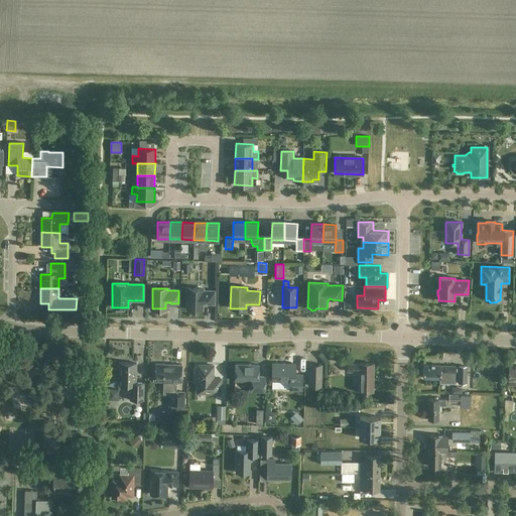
[(204,288),(187,288),(186,309),(194,309),(195,311),(200,311),(201,309),(203,309),(203,303),(214,304),(215,291),(204,290),(204,288)]
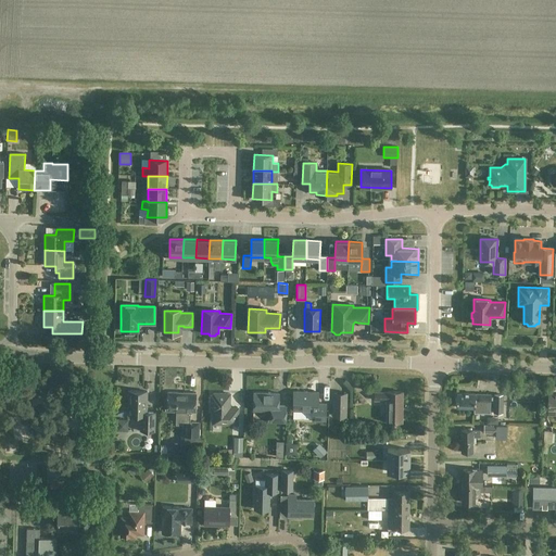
[(128,391),(128,415),(141,415),(140,431),(154,432),(155,413),(147,413),(147,392),(128,391)]
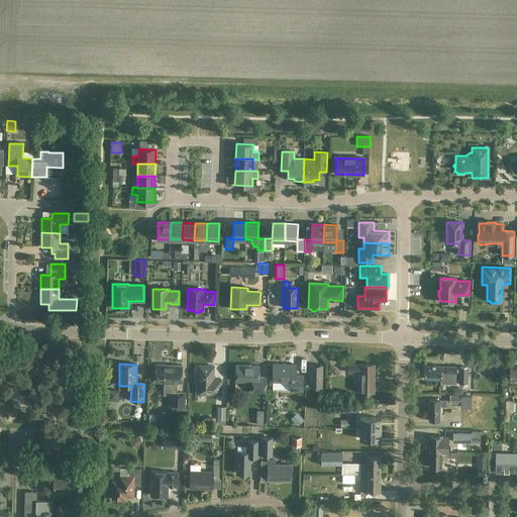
[(360,365),(348,365),(347,373),(359,373),(359,392),(374,392),(375,364),(360,364),(360,365)]
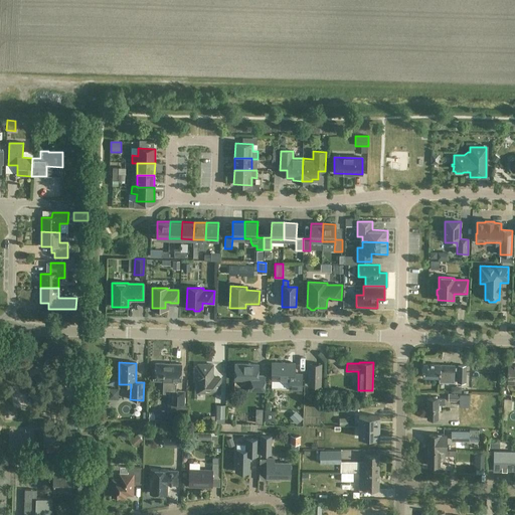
[(163,394),(170,394),(169,404),(184,405),(185,395),(176,394),(176,381),(181,381),(181,364),(155,363),(155,381),(163,381),(163,394)]
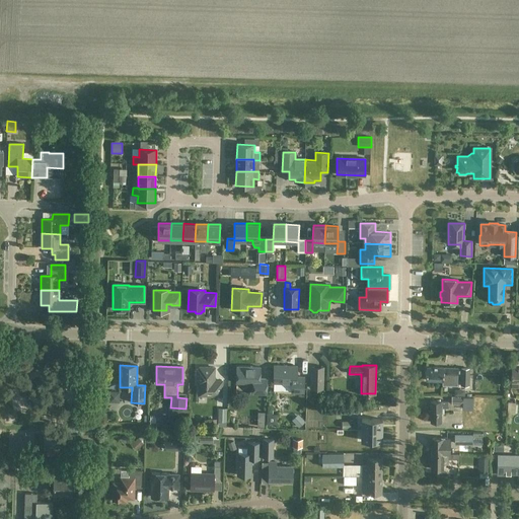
[(237,366),(236,382),(252,383),(252,393),(267,394),(267,379),(260,379),(261,367),(237,366)]
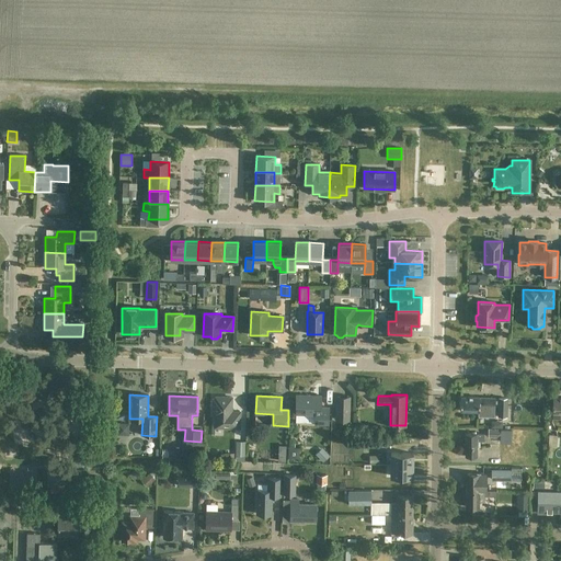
[(296,396),(296,413),(316,414),(316,423),(328,424),(329,408),(321,408),(321,396),(296,396)]
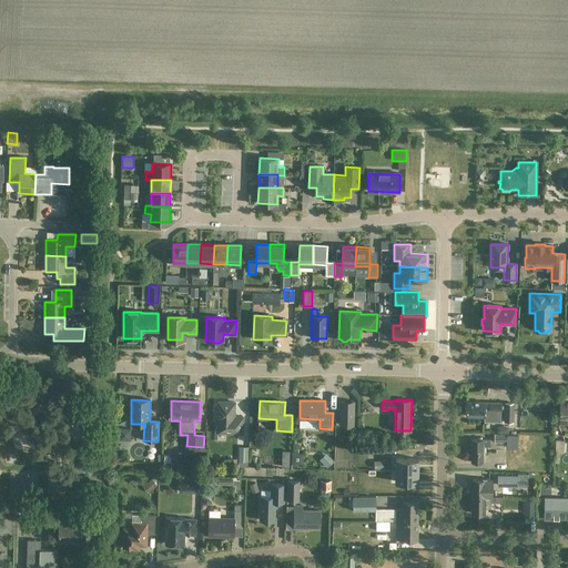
[(466,416),(485,417),(484,422),(499,422),(499,411),(500,403),(485,403),(485,402),(466,401),(466,416)]
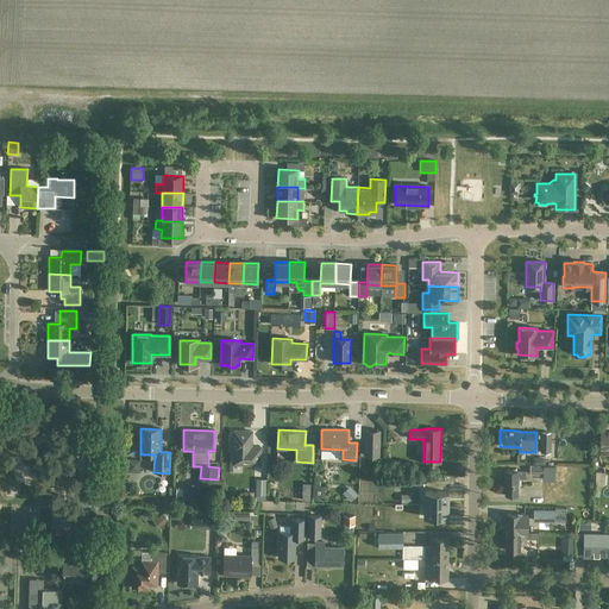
[(232,433),(231,451),(233,451),(233,464),(261,465),(261,451),(251,451),(252,432),(234,431),(234,433),(232,433)]
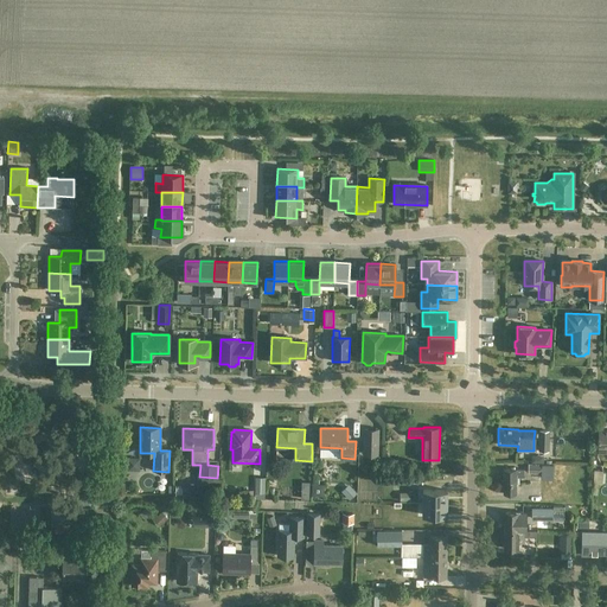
[(378,429),(364,429),(364,454),(377,454),(378,429)]
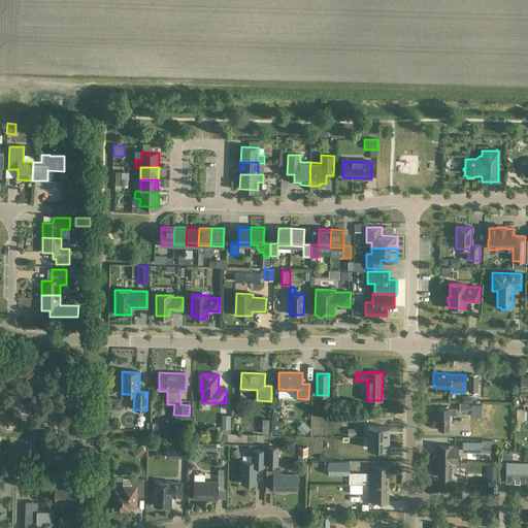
[(475,404),(460,403),(459,413),(470,413),(470,411),(474,411),(475,404)]
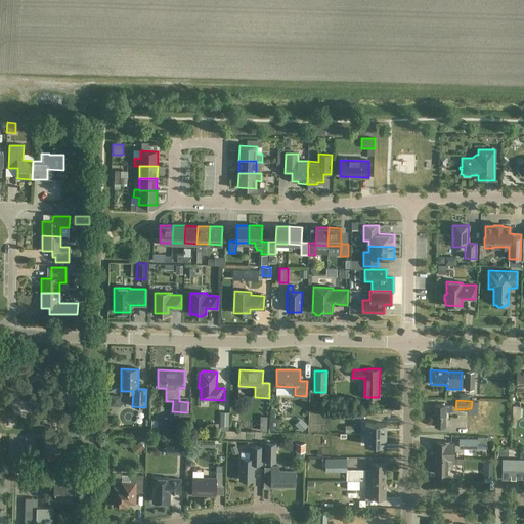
[(448,404),(434,404),(434,426),(445,426),(445,417),(448,417),(448,410),(452,410),(452,404),(448,404)]
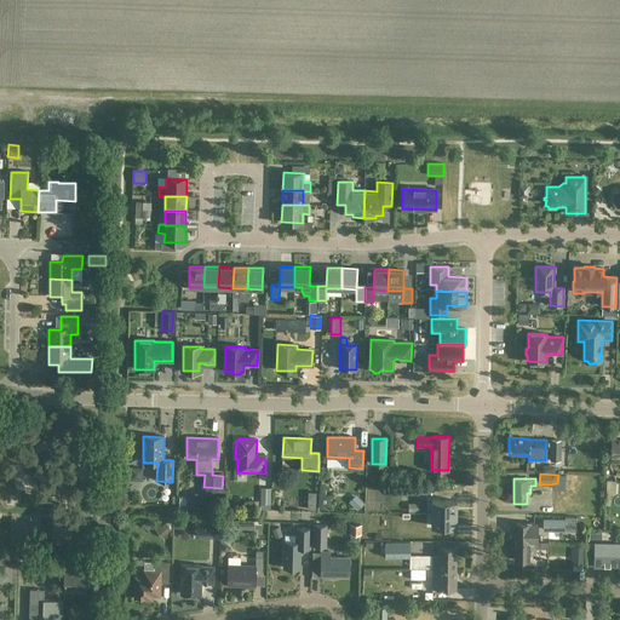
[(431,500),(431,514),(457,514),(457,500),(431,500)]
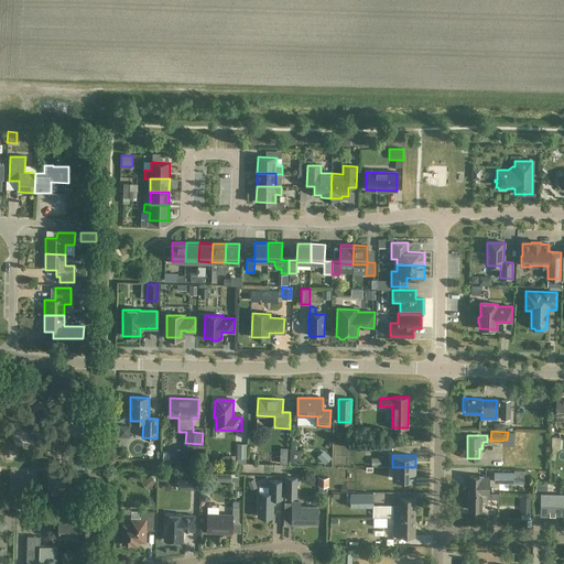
[(392,467),(392,478),(415,479),(415,467),(392,467)]
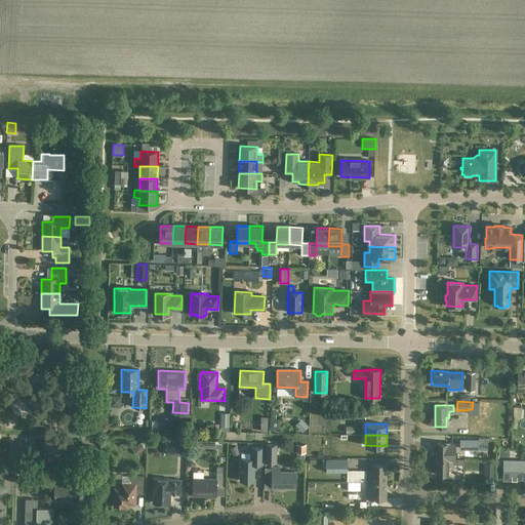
[(479,448),(479,440),(459,440),(459,448),(479,448)]
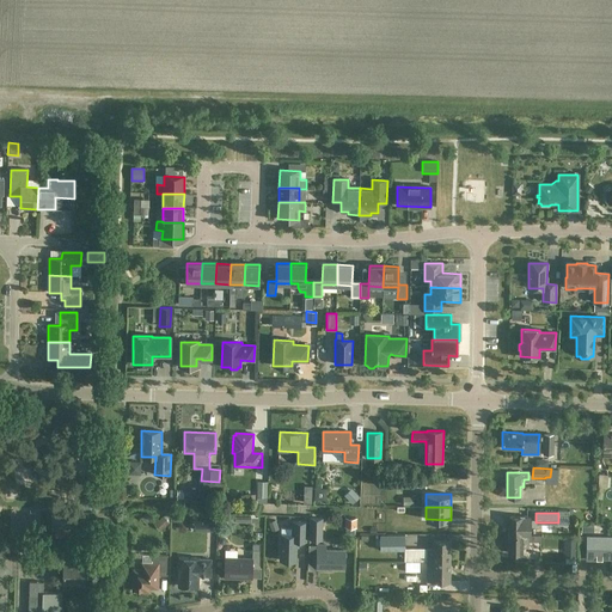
[(89,531),(89,514),(51,514),(51,531),(89,531)]
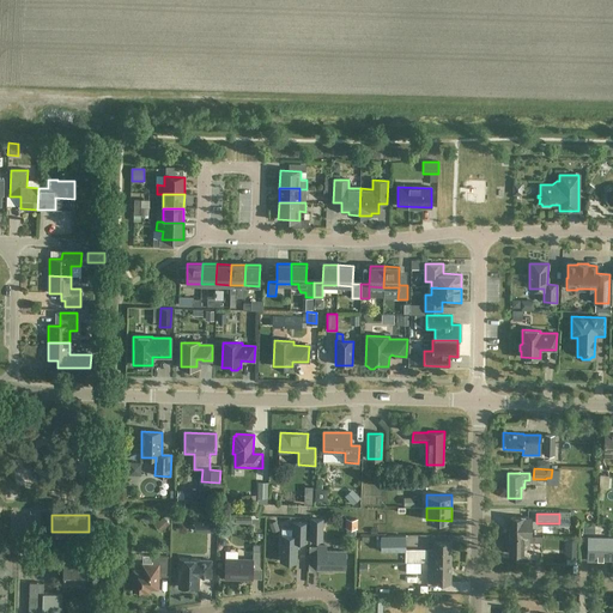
[(498,535),(509,534),(508,516),(497,517),(498,535)]
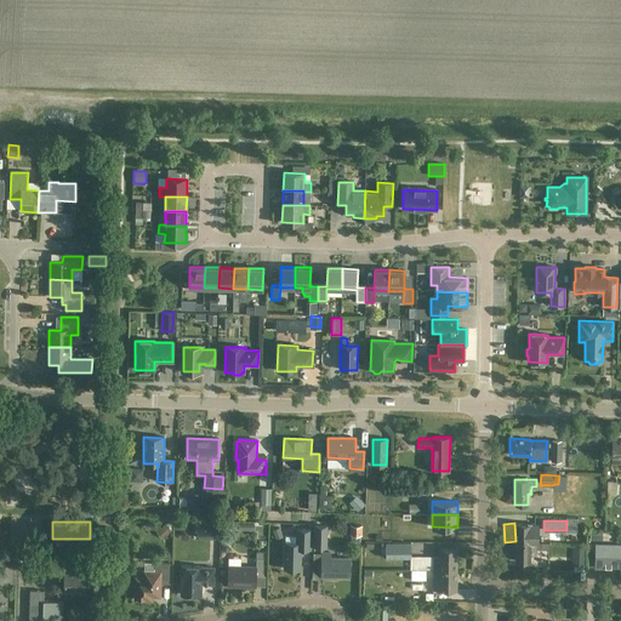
[(216,524),(195,524),(195,539),(216,539),(216,524)]
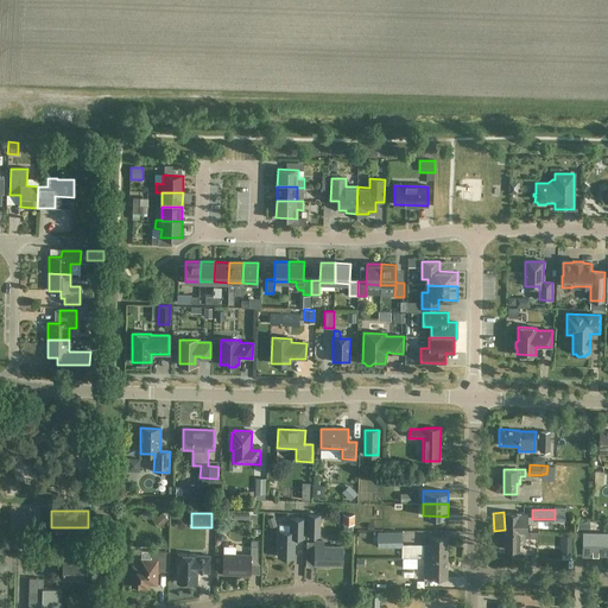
[(506,513),(505,532),(526,532),(527,532),(527,513),(506,513)]
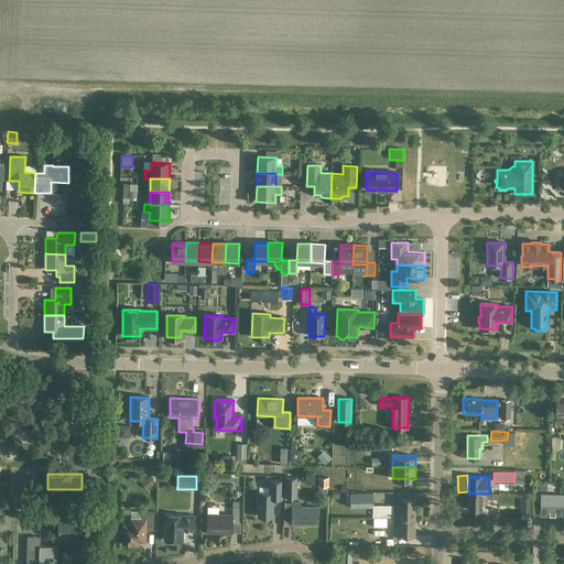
[(285,477),(285,497),(296,497),(297,478),(285,477)]
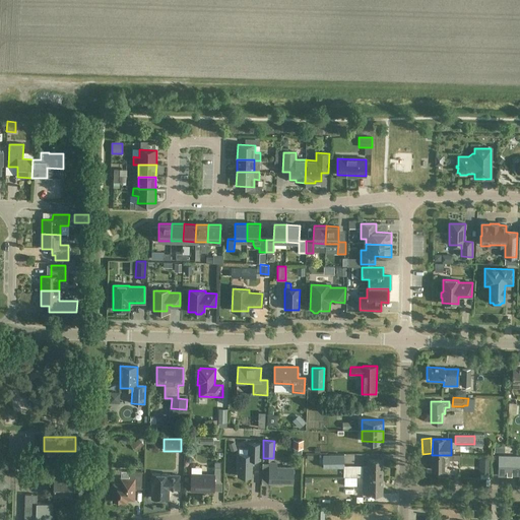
[(238,454),(238,476),(252,476),(252,466),(260,466),(261,444),(248,443),(248,454),(238,454)]
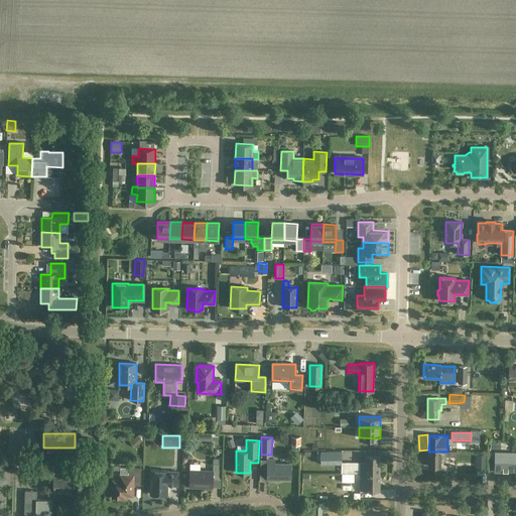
[(341,452),(320,452),(321,464),(342,464),(341,452)]
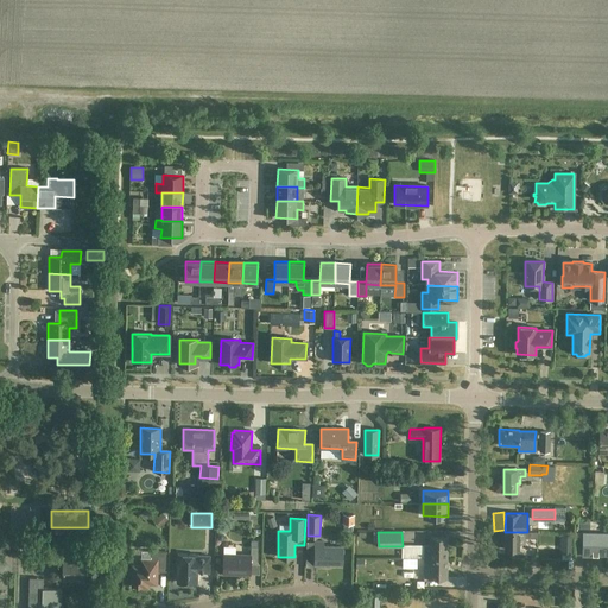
[(526,532),(505,532),(505,550),(519,550),(519,544),(525,544),(526,532)]
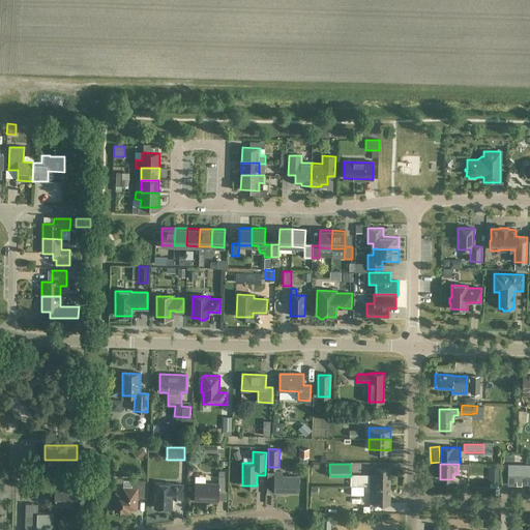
[(527,484),(528,466),(508,465),(508,483),(523,483),(527,484)]
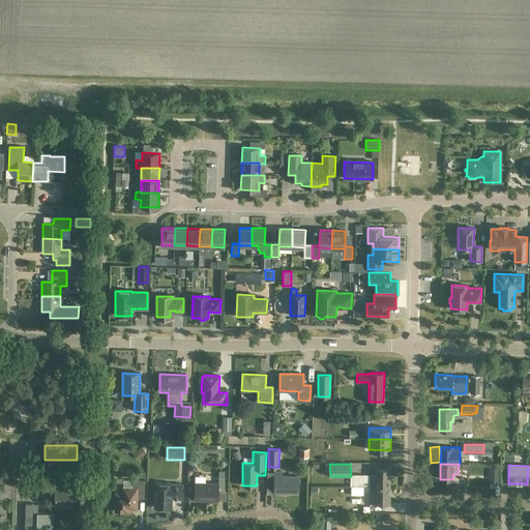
[(370,486),(389,487),(389,469),(375,469),(375,475),(370,475),(370,486)]
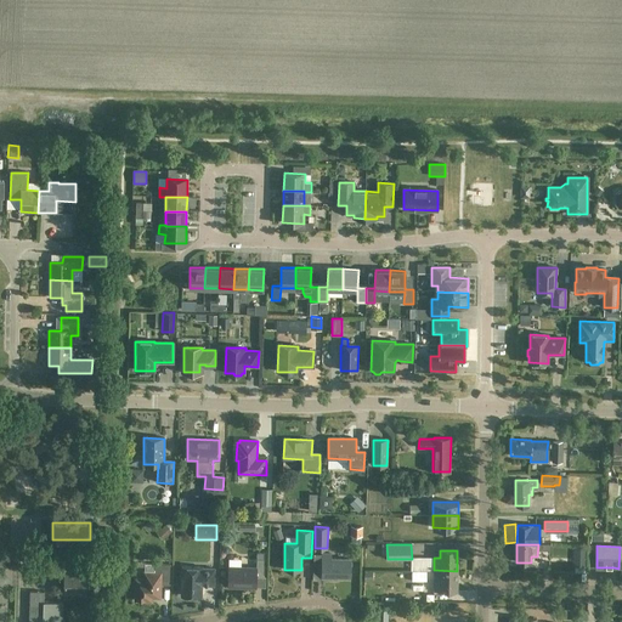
[(256,567),(228,566),(228,587),(256,588),(256,577),(264,577),(265,553),(256,553),(256,567)]
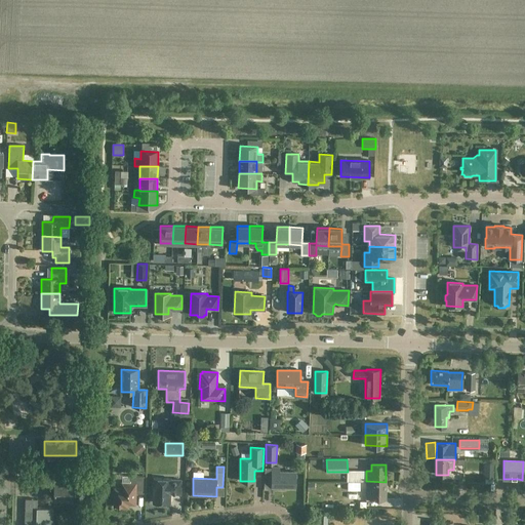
[(280,468),(272,468),(272,488),(281,488),(281,487),(295,487),(296,472),(279,472),(280,468)]
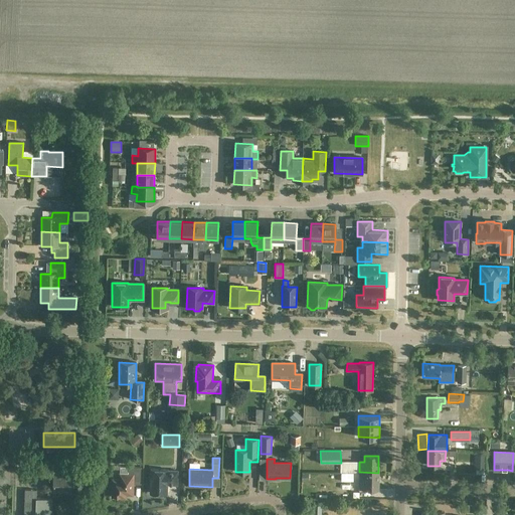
[(113,479),(112,497),(121,498),(121,495),(133,495),(133,482),(141,482),(141,465),(128,465),(128,474),(120,474),(119,480),(113,479)]
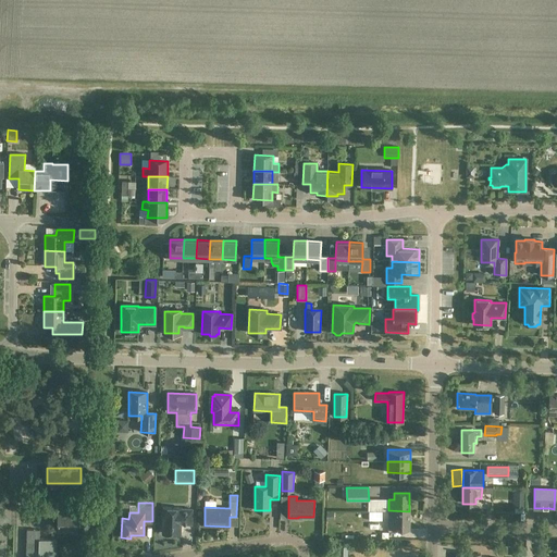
[(163,507),(162,533),(181,534),(181,524),(192,524),(193,509),(182,509),(182,508),(163,507)]
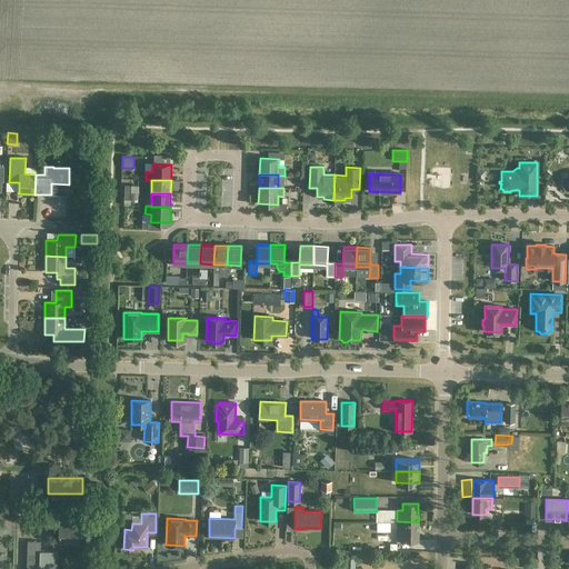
[(418,522),(397,521),(397,533),(402,533),(402,540),(418,541),(418,522)]
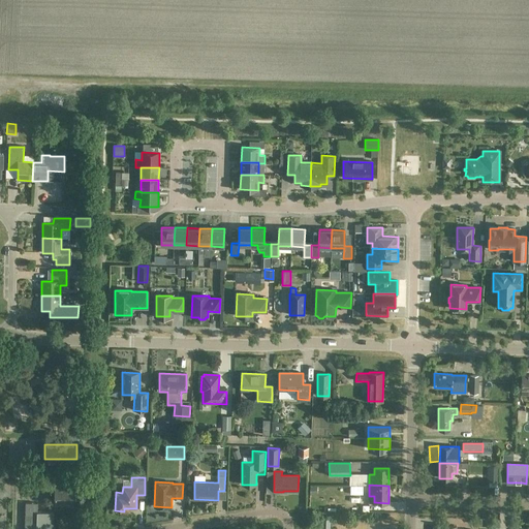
[(55,490),(54,505),(72,505),(73,495),(85,496),(85,487),(56,486),(56,490),(55,490)]
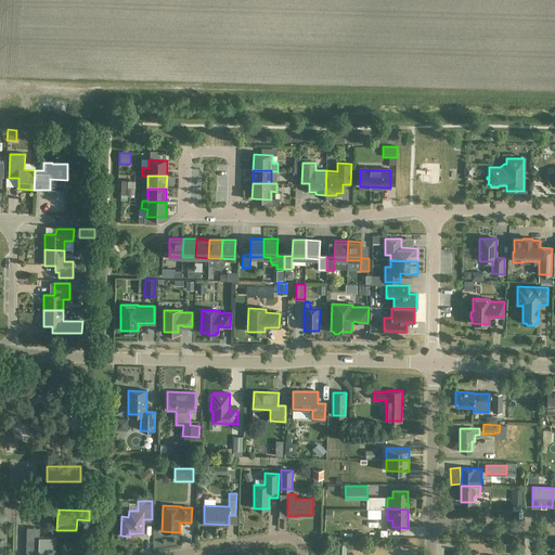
[(55,554),(55,538),(39,538),(40,527),(27,527),(26,554),(55,554)]
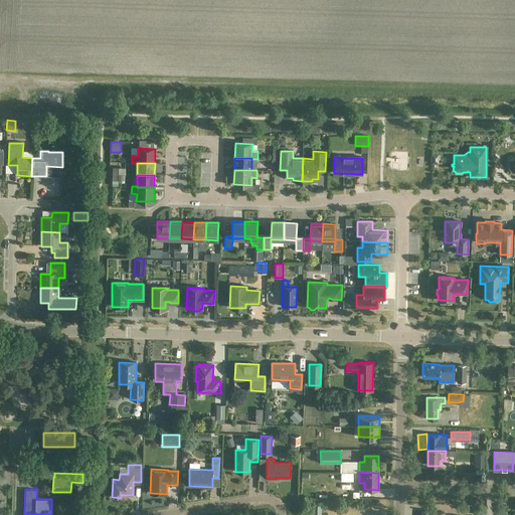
[(311,503),(311,512),(336,512),(337,504),(311,503)]
